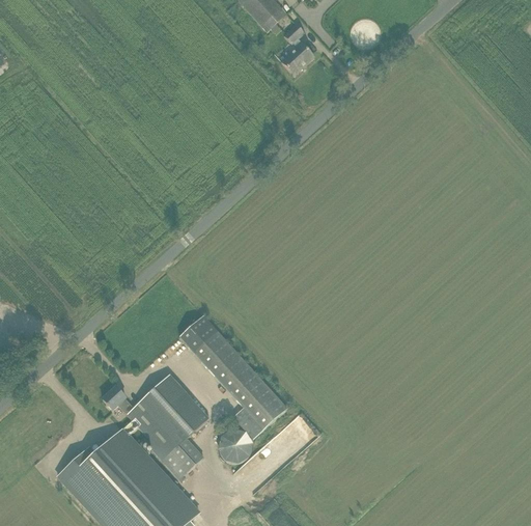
[(241,0),(267,29),(286,10),(277,0),(241,0)]
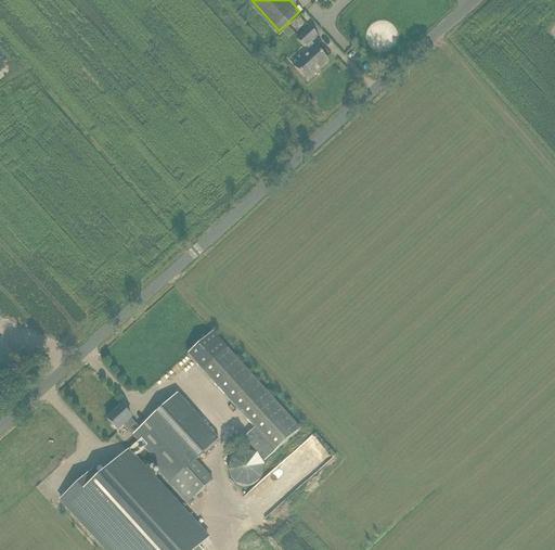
[(311,46),(294,62),(307,76),(328,56),(310,38),(318,32),(309,23),(297,35),(305,43),(307,41),(311,46)]
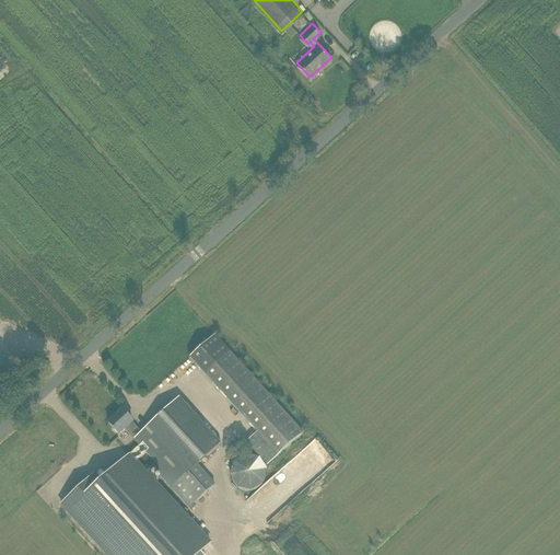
[(303,427),(230,346),(214,330),(188,354),(278,451),(303,427)]
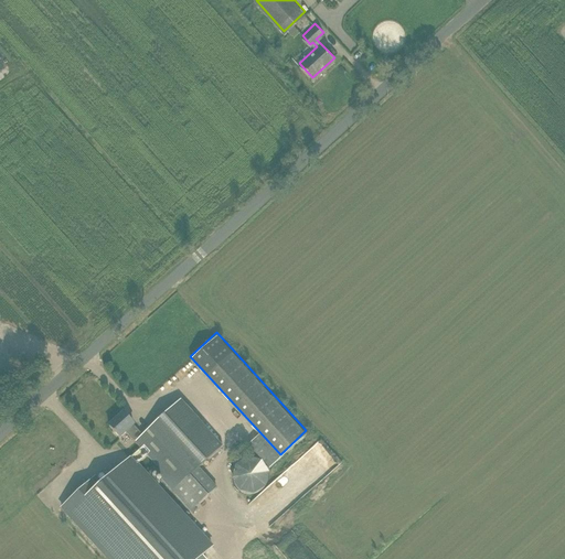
[(3,373),(0,376),(0,386),(1,388),(10,379),(3,373)]
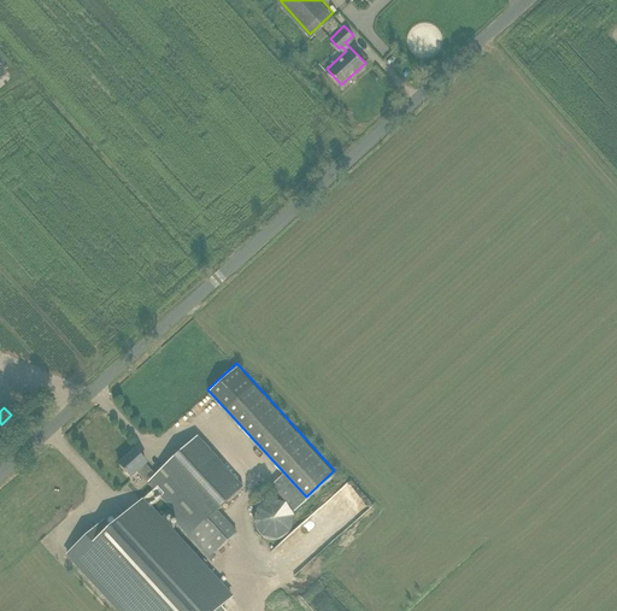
[(242,483),(217,454),(205,441),(197,433),(156,470),(134,447),(119,460),(130,474),(137,468),(153,485),(162,493),(174,506),(169,510),(189,532),(207,553),(238,528),(218,506),(227,498),(242,483)]
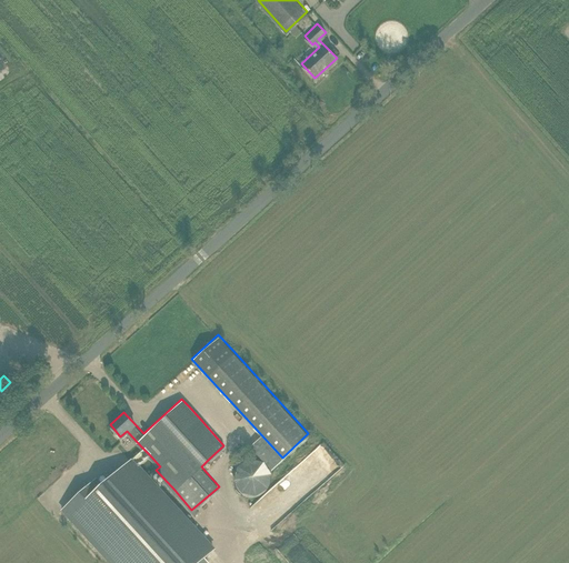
[(79,491),(62,506),(68,514),(113,562),(202,562),(208,559),(203,555),(213,546),(138,464),(149,454),(141,446),(131,456),(102,483),(96,475),(79,491)]
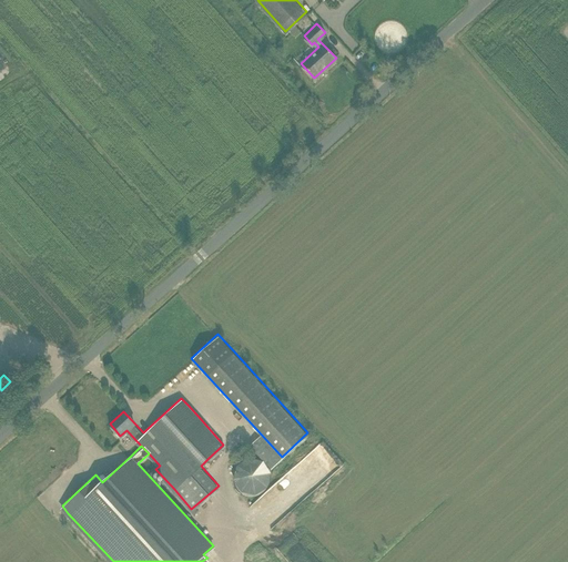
[(233,477),(240,489),(254,492),(267,486),(271,471),(263,459),(249,456),(236,463),(233,477)]
